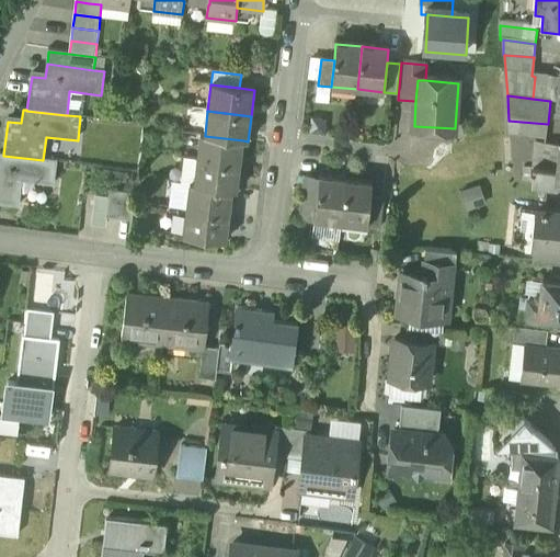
[(548,124),(509,121),(510,136),(547,140),(548,124)]
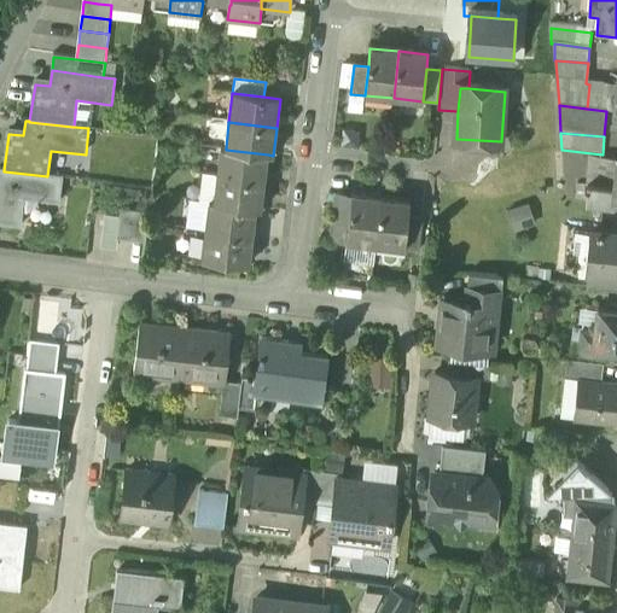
[(268,155),(226,150),(226,149),(221,147),(217,176),(265,182),(268,155)]
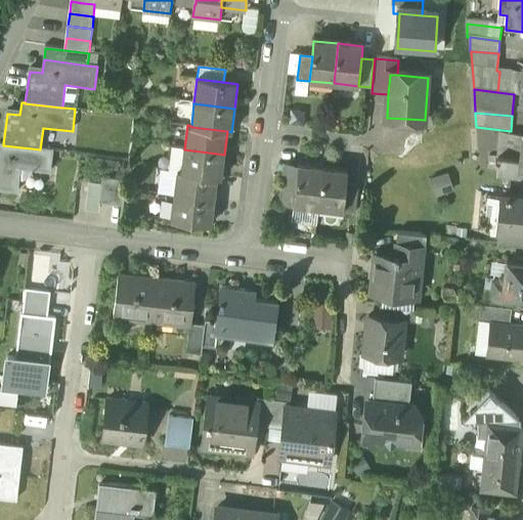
[(40,149),(3,145),(3,144),(0,144),(0,190),(17,192),(20,170),(50,173),(53,150),(40,149)]
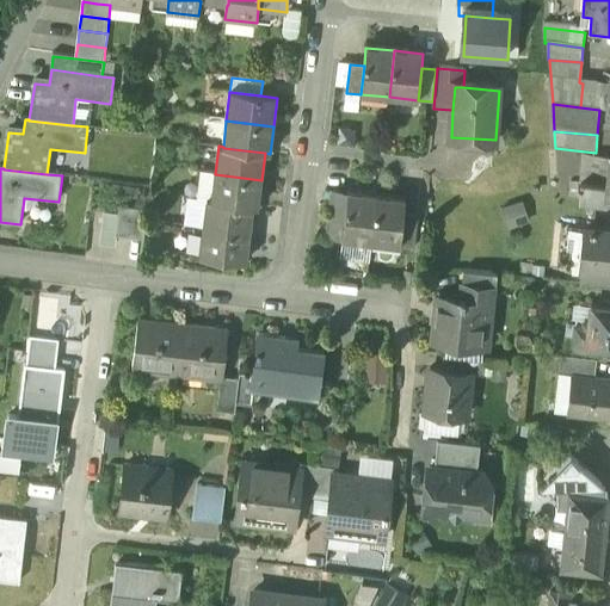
[(262,180),(215,174),(211,201),(211,202),(253,206),(253,208),(258,208),(262,180)]
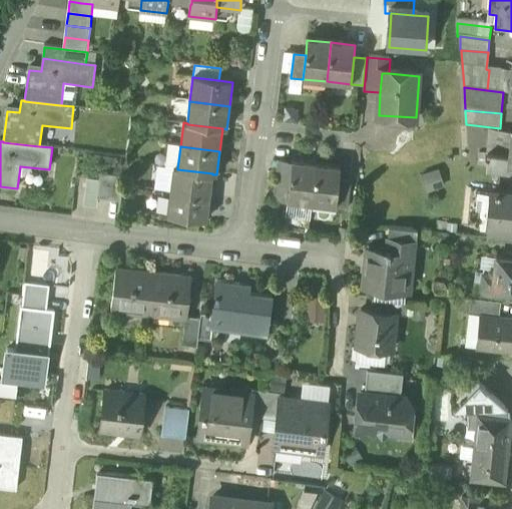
[(509,155),(487,152),(486,167),(509,169),(509,166),(508,165),(509,155)]
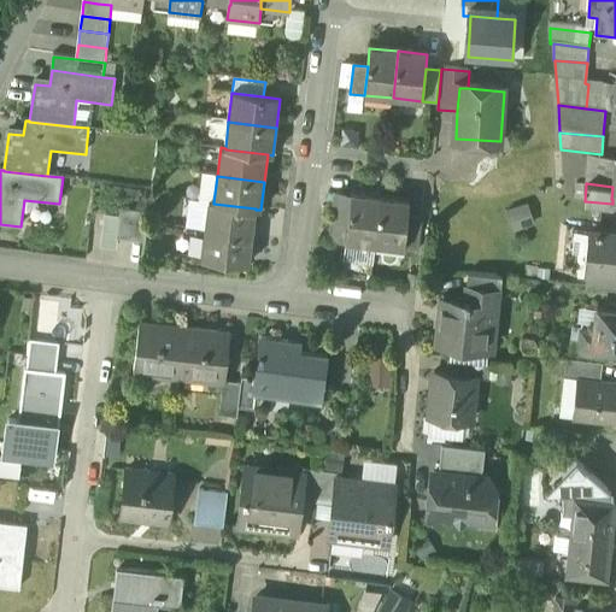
[(381,196),(352,193),(350,211),(346,240),(375,243),(381,196)]
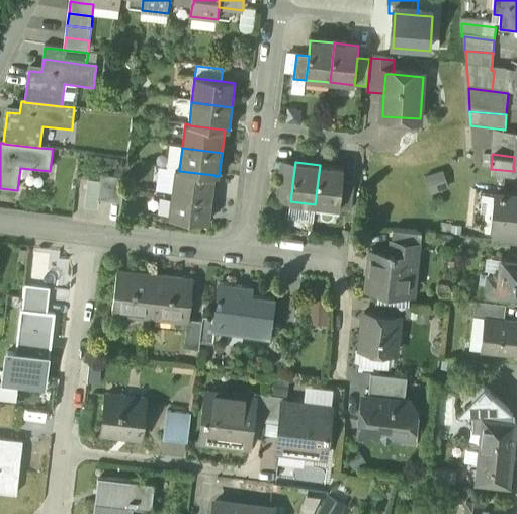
[(343,168),(320,165),(315,204),(339,207),(342,178),(343,168)]
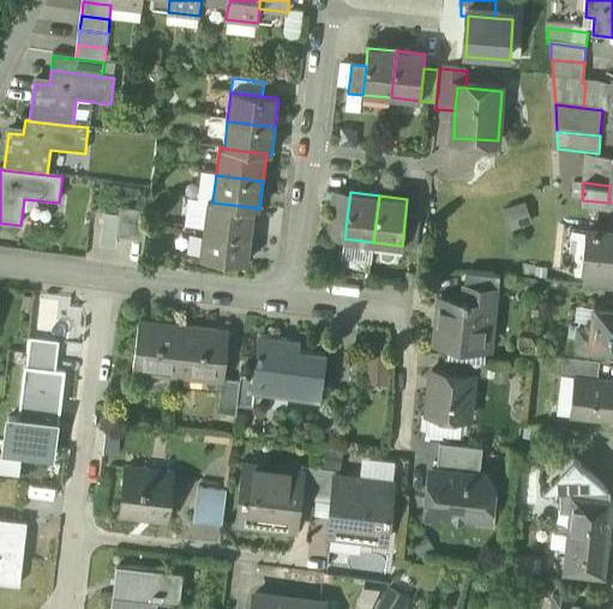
[(254,207),(212,203),(212,202),(208,202),(204,229),(251,235),(254,209),(254,207)]
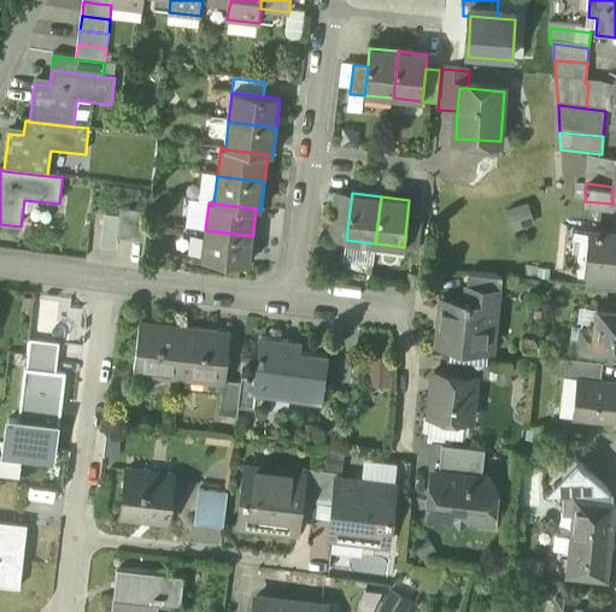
[(135,212),(121,210),(119,218),(117,239),(130,241),(135,212)]
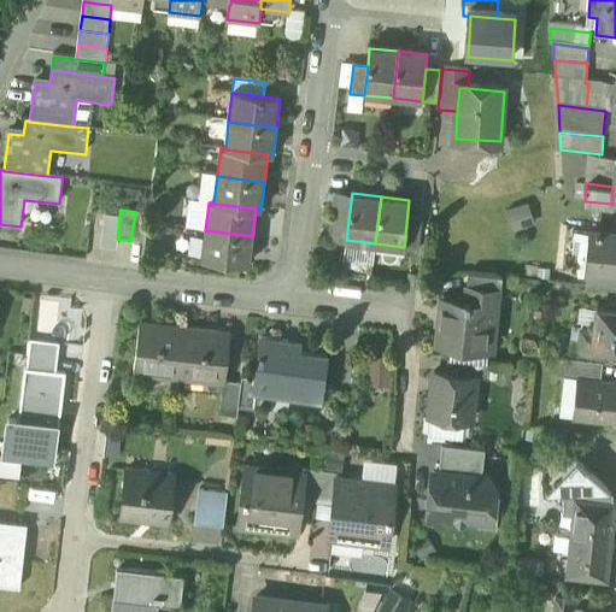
[(350,211),(335,210),(332,239),(346,240),(350,211)]
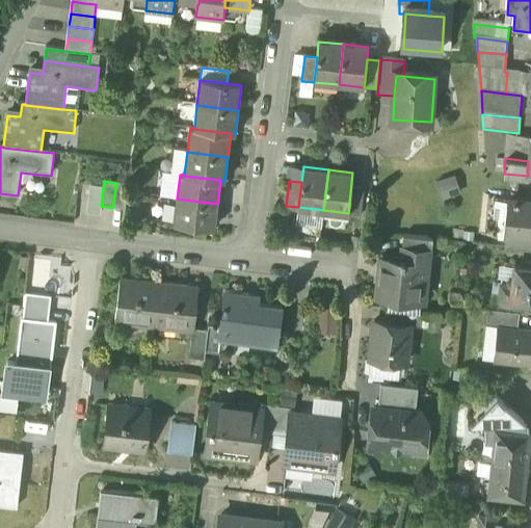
[(128,184),(116,183),(112,208),(125,209),(128,184)]
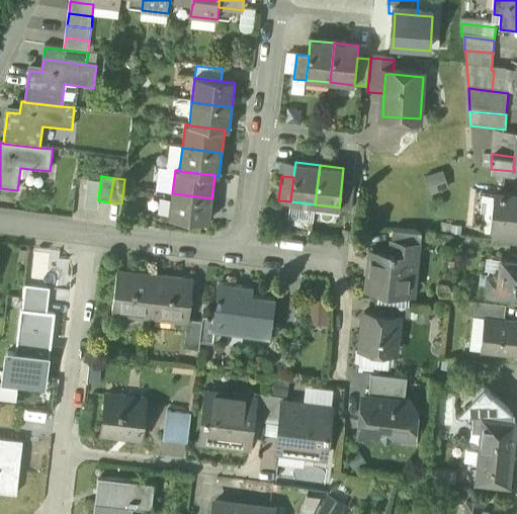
[(355,180),(342,178),(339,207),(351,208),(355,180)]
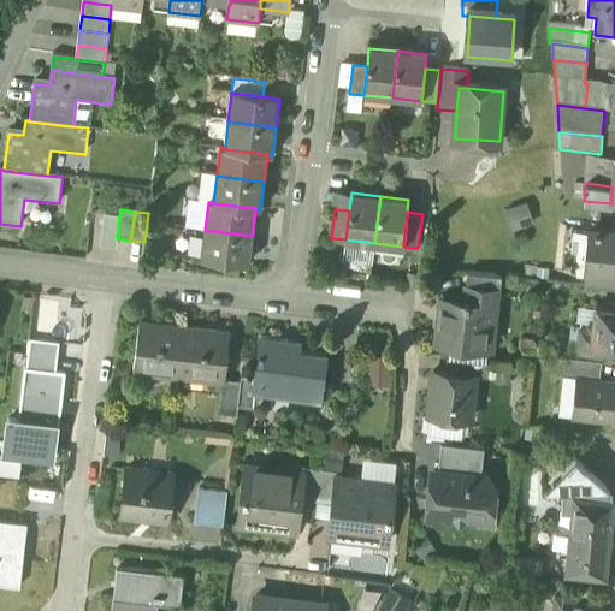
[(119,218),(105,215),(101,247),(116,248),(117,238),(119,218)]
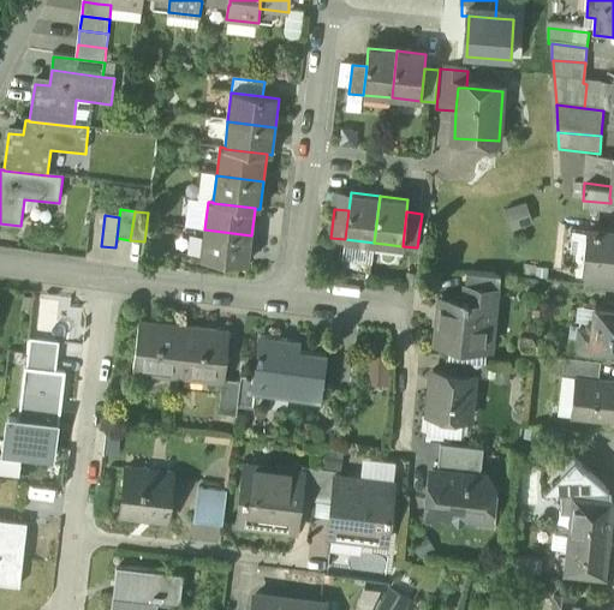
[(251,235),(204,229),(201,258),(248,264),(251,235)]
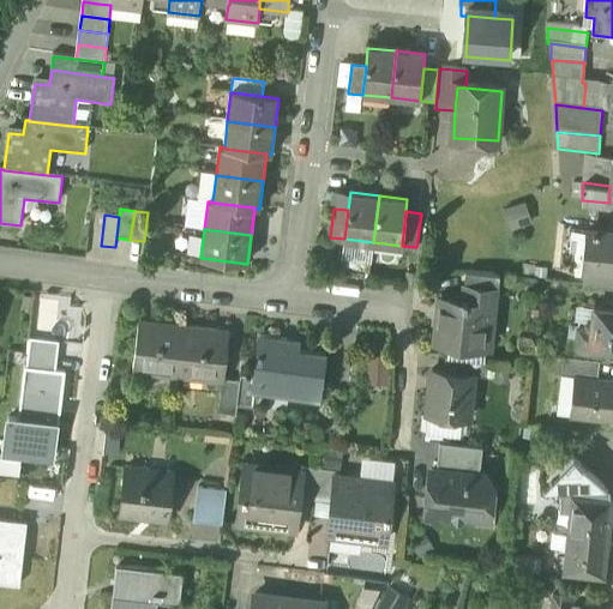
[(612,234),(592,231),(589,249),(583,254),(583,263),(587,270),(612,272),(612,234)]
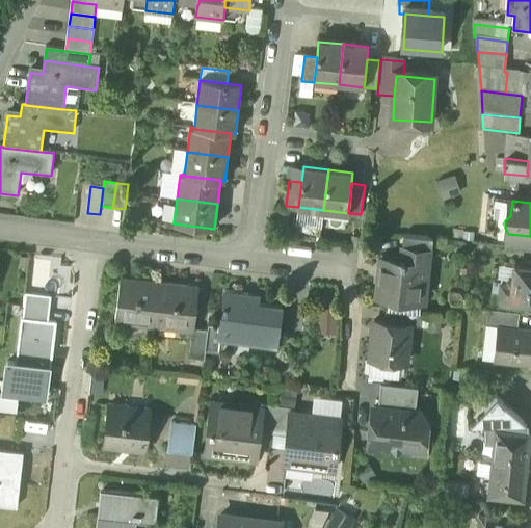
[(530,236),(508,234),(507,247),(530,249),(530,236)]
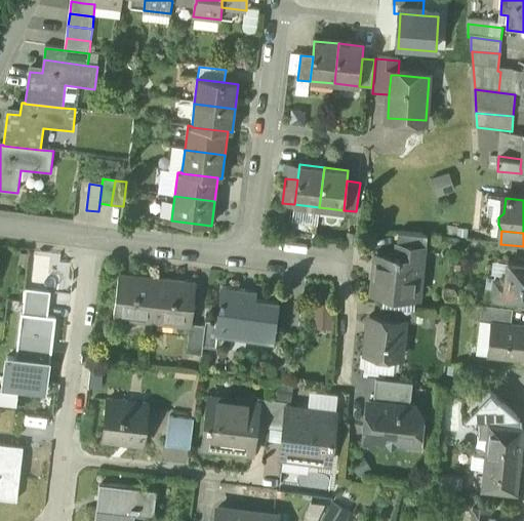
[(427,236),(400,233),(398,247),(421,249),(425,249),(427,236)]
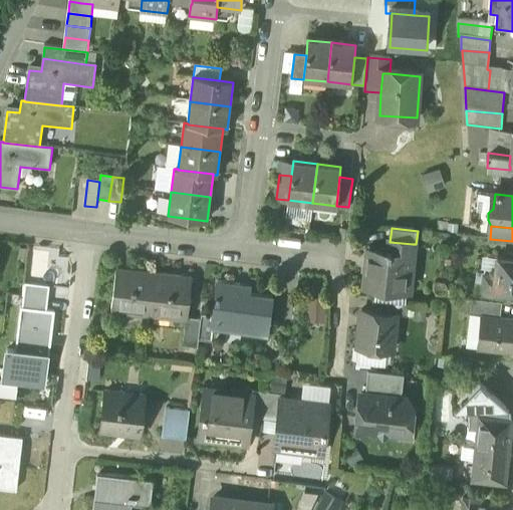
[(475,239),(455,237),(454,246),(474,249),(475,239)]
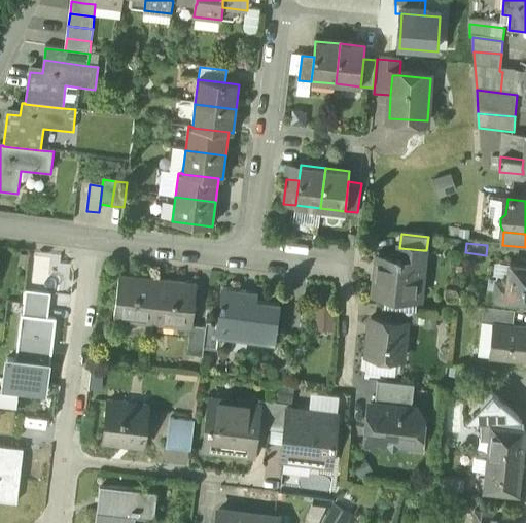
[(423,250),(399,248),(398,258),(380,256),(376,293),(411,297),(413,276),(421,277),(423,250)]
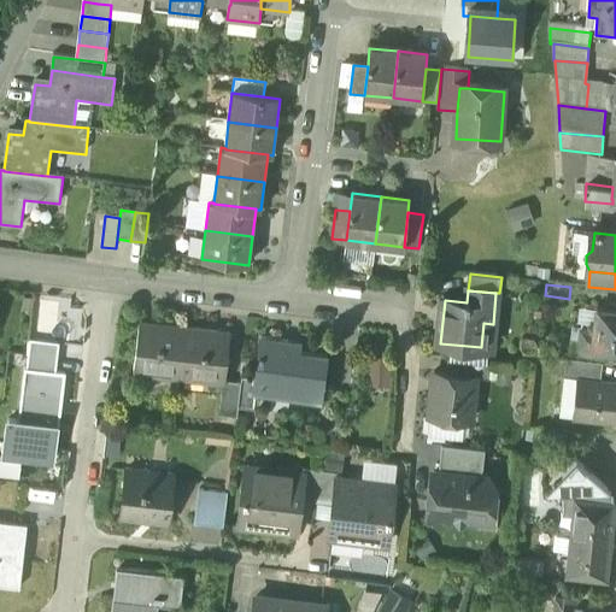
[(615,309),(597,307),(596,324),(590,324),(588,329),(581,329),(579,346),(615,349),(615,309)]
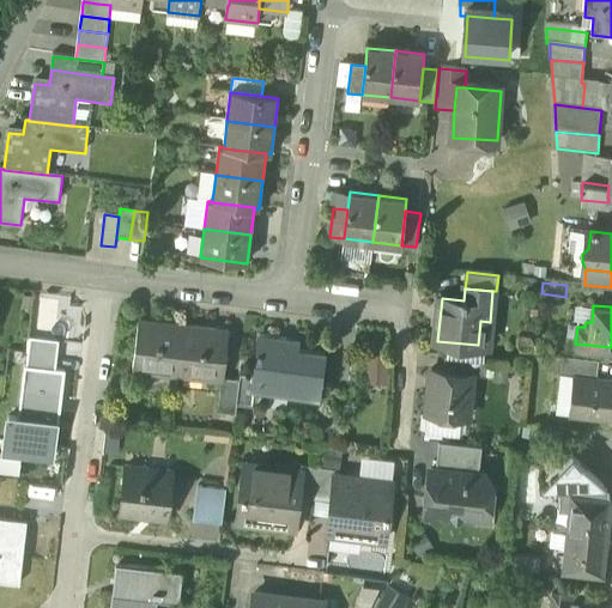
[(183,327),(139,321),(133,369),(171,374),(179,375),(183,327)]
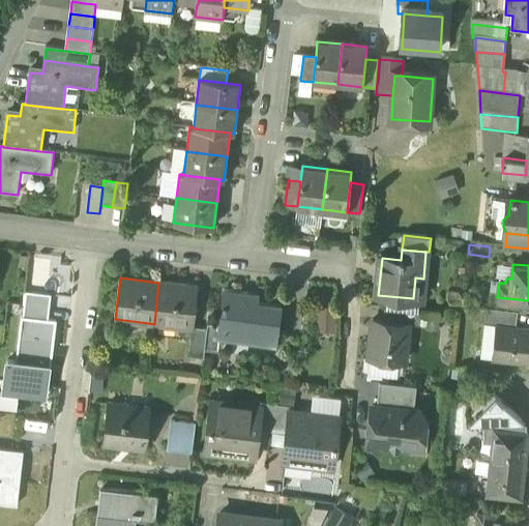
[(198,288),(158,283),(154,324),(192,328),(193,328),(194,328),(198,288)]
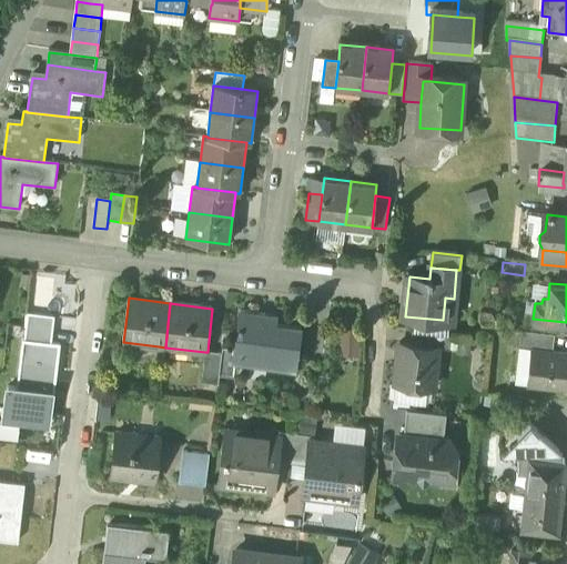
[(302,328),(265,323),(266,314),(241,311),(235,352),(234,360),(235,360),(297,368),(302,328)]
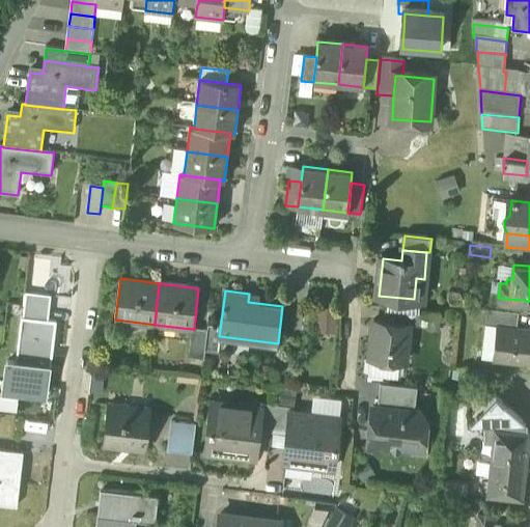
[(24,319),(48,322),(51,298),(27,295),(24,319)]
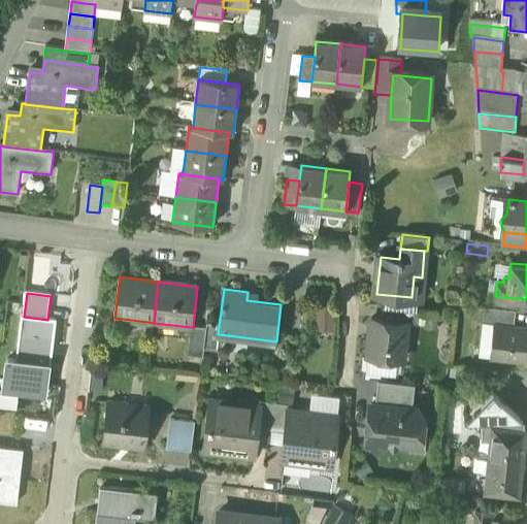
[(321,327),(329,328),(333,307),(319,304),(317,315),(323,317),(321,327)]
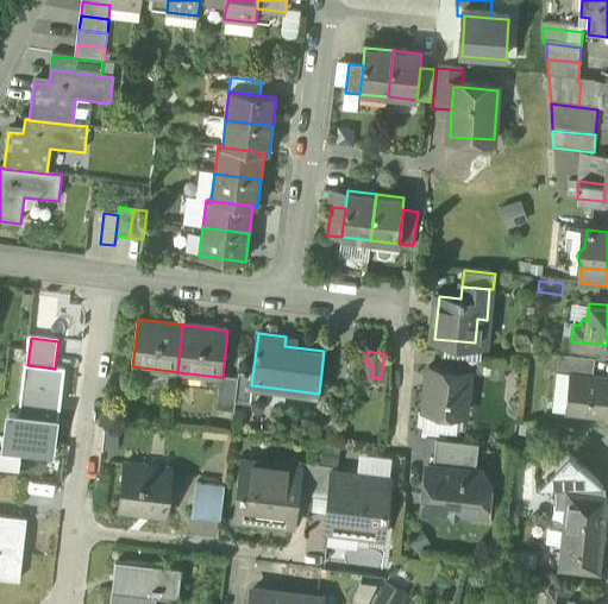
[(484,358),(443,354),(442,369),(470,372),(470,373),(483,375),(484,358)]
